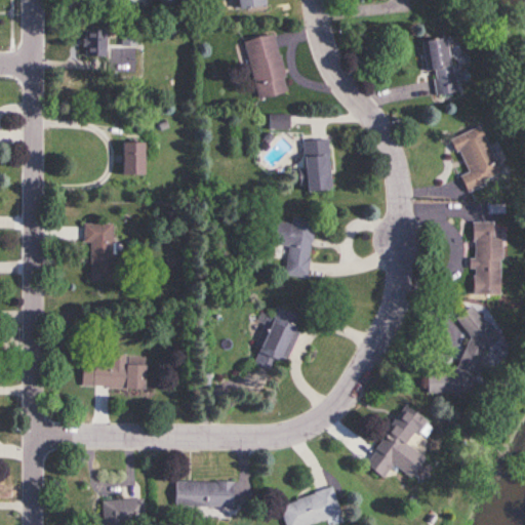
[(235,0),(237,9),(266,5),(265,0),(235,0)]
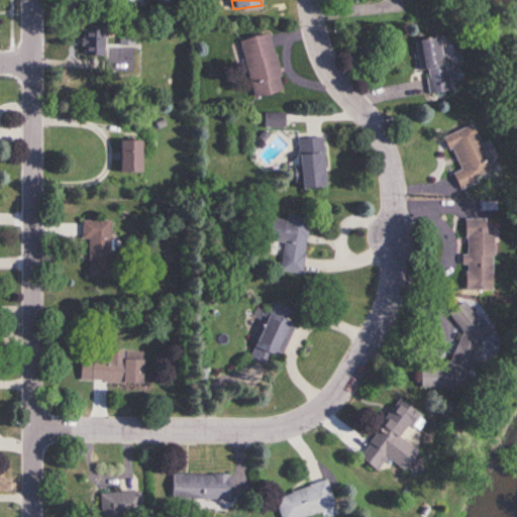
[(104,55),(104,28),(82,28),(82,55),(104,55)]
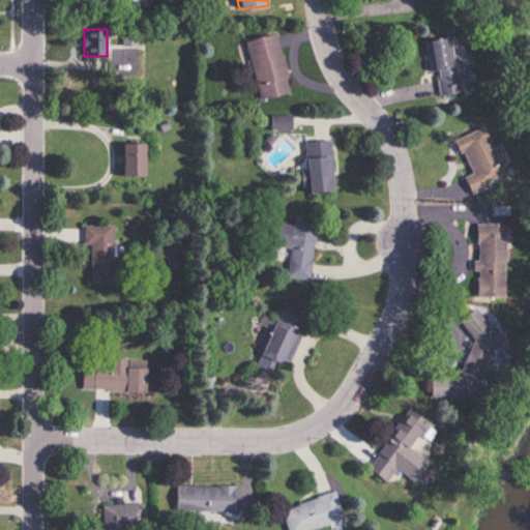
[(245,41),(261,100),(290,93),(275,34),(245,41)]
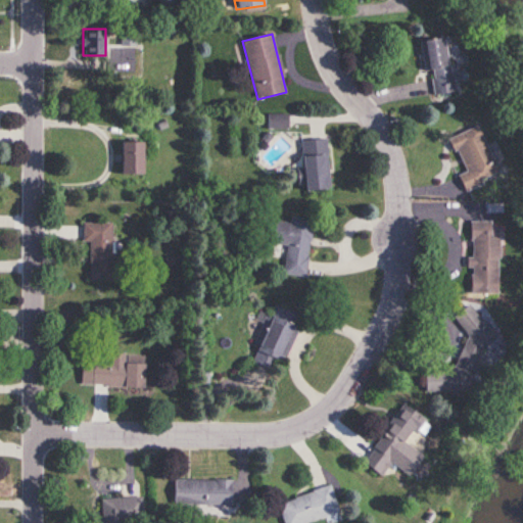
[(423,72),(430,70),(433,95),(453,92),(445,38),(418,41),(423,72)]
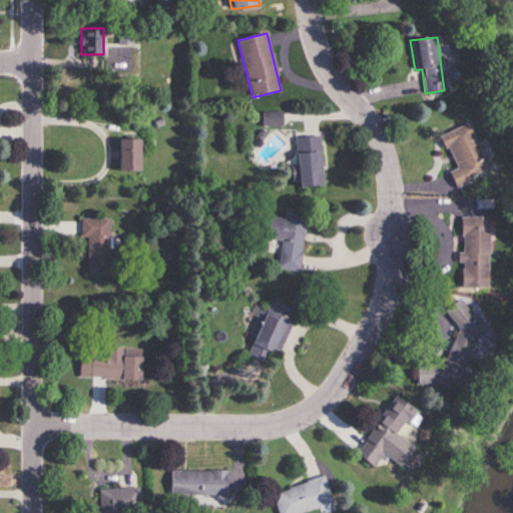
[(263,112),(263,126),(281,126),(281,112),(263,112)]
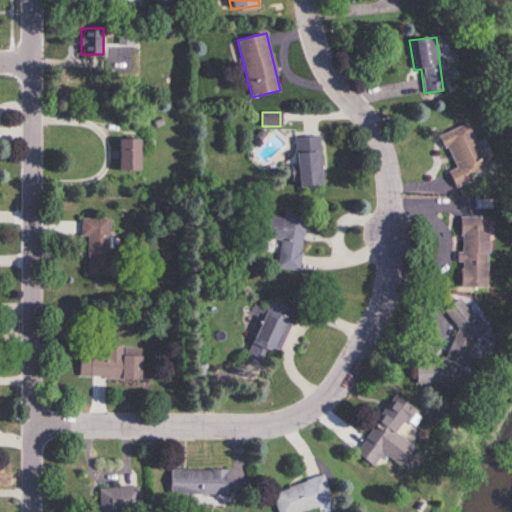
[(454,186),(488,171),(467,123),(439,135),(454,168),(447,171),(454,186)]
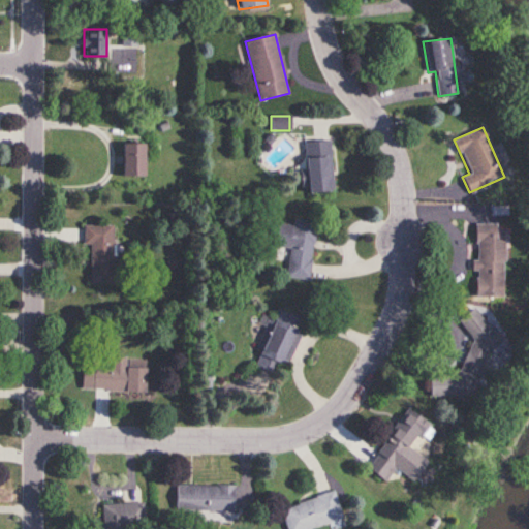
[(305,142),(307,192),(331,191),(330,141),(305,142)]
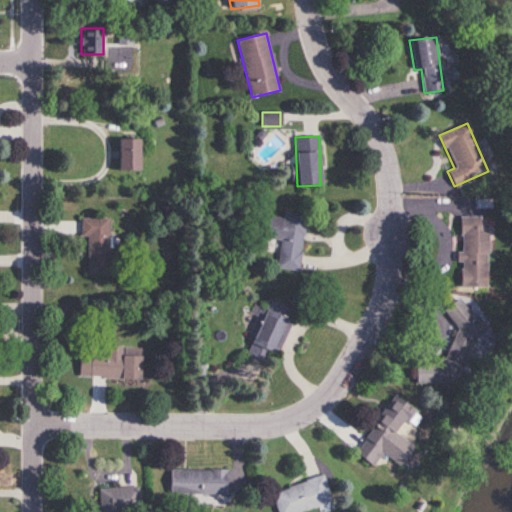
[(117,170),(139,170),(139,139),(117,139),(117,170)]
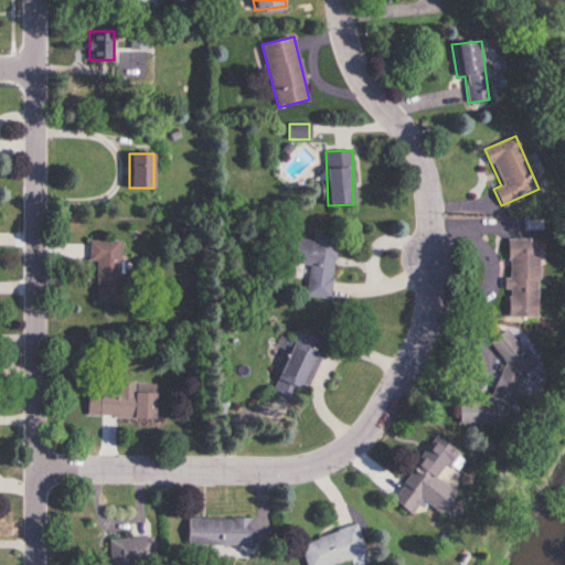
[(306,296),(330,299),(339,237),(313,233),(312,240),(298,237),(294,263),(310,265),(306,296)]
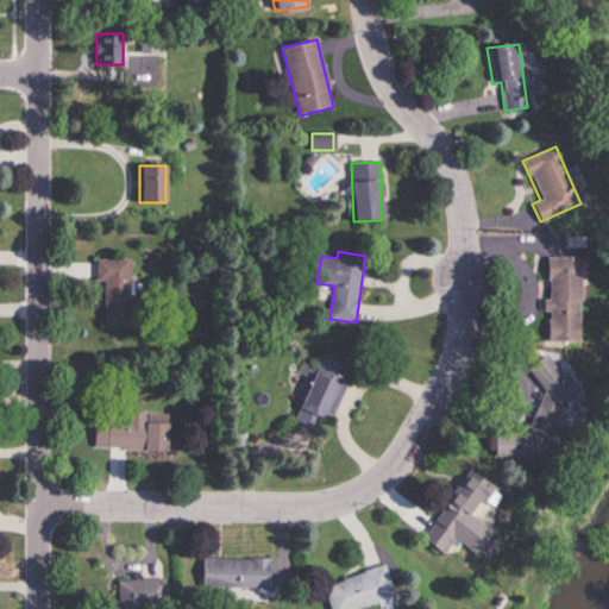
[(579,258),(548,257),(547,341),(578,343),(579,258)]
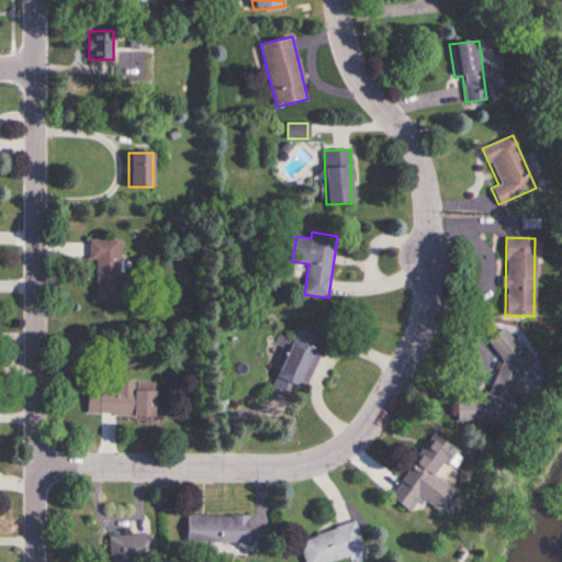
[(94,296),(119,296),(120,239),(90,238),(89,259),(96,259),(94,296)]
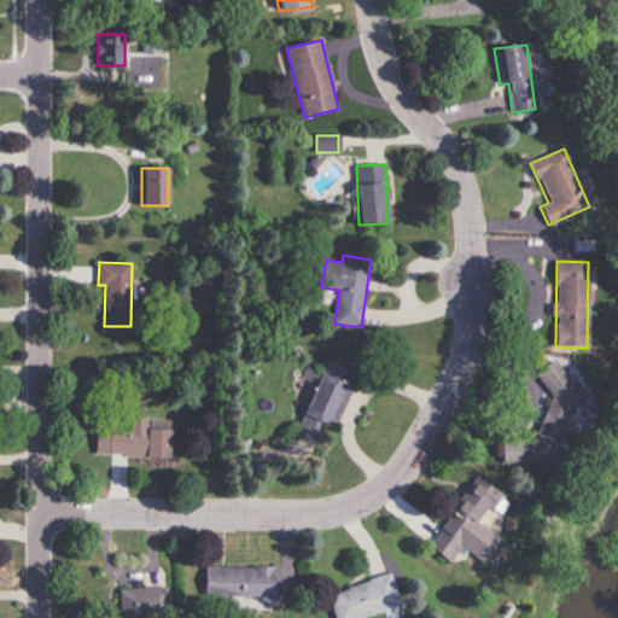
[(353,371),(322,360),(298,427),(327,438),(353,371)]
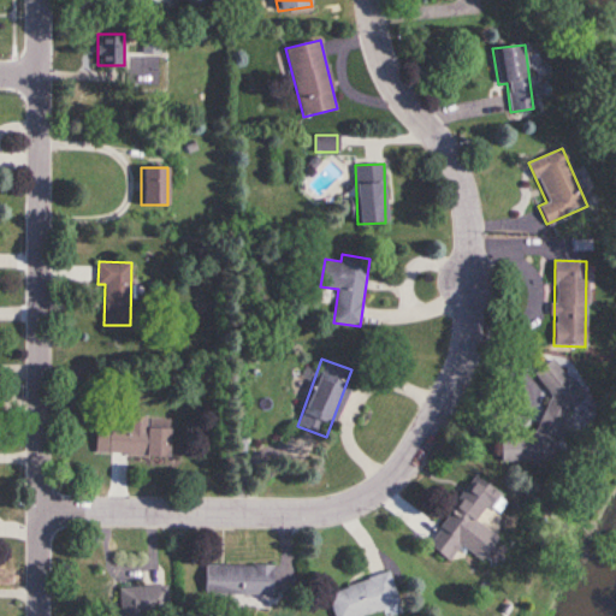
[(501,462),(557,462),(557,440),(567,432),(567,409),(584,395),(555,361),(548,361),(535,372),(535,378),(550,394),(550,403),(538,414),(538,436),(499,436),(501,462)]
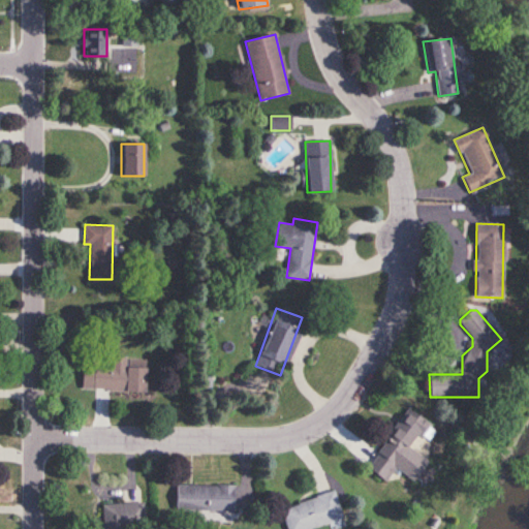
[(111,367),(93,366),(92,390),(144,393),(145,359),(112,358),(111,367)]
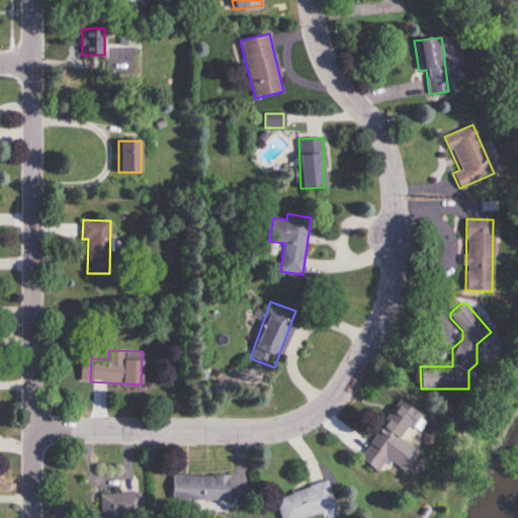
[(400,438),(418,415),(400,401),(357,456),(376,471),(386,458),(403,471),(418,452),(400,438)]
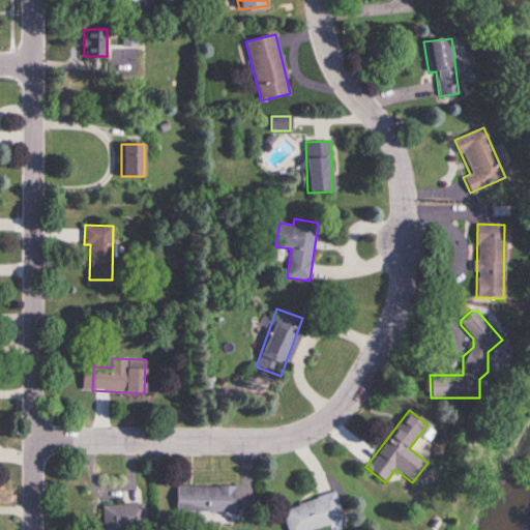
[(234,486),(175,486),(174,509),(233,510),(234,486)]
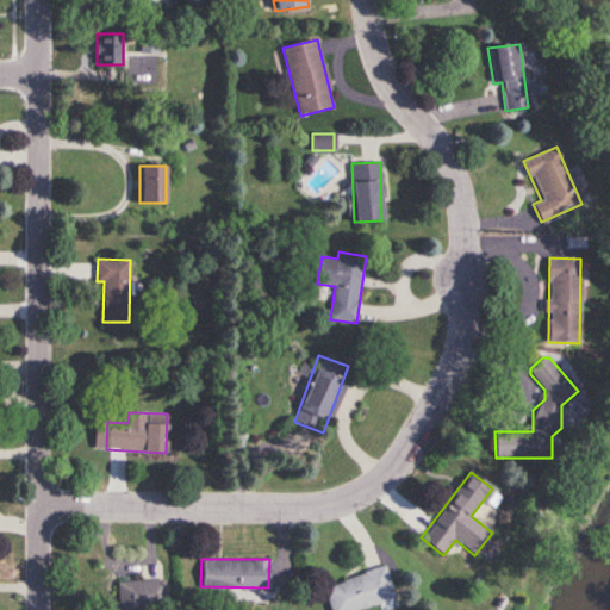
[(385,567),(323,585),(330,609),(361,609),(394,601),(385,567)]
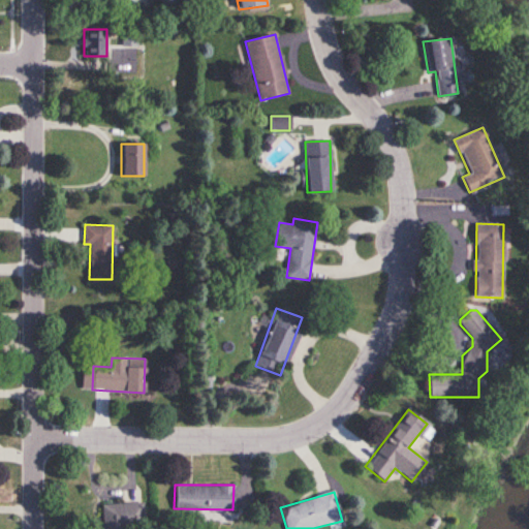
[(100,503),(100,528),(145,528),(144,502),(100,503)]
